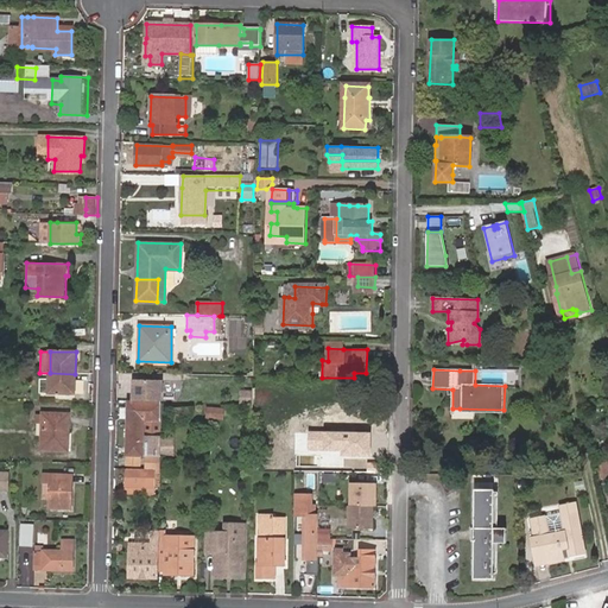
[(75,394),(75,374),(50,373),(50,393),(75,394)]
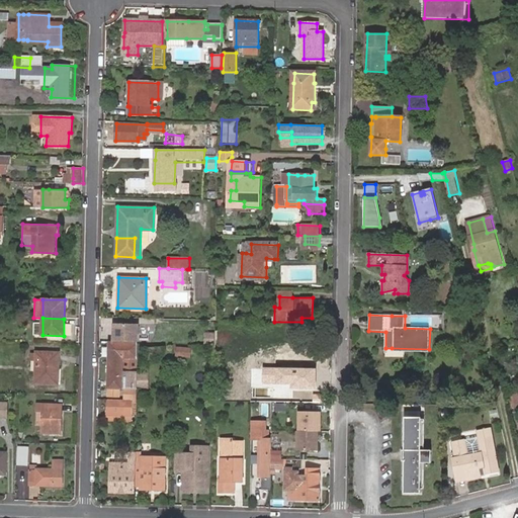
[(138,342),(139,324),(114,324),(113,341),(138,342)]
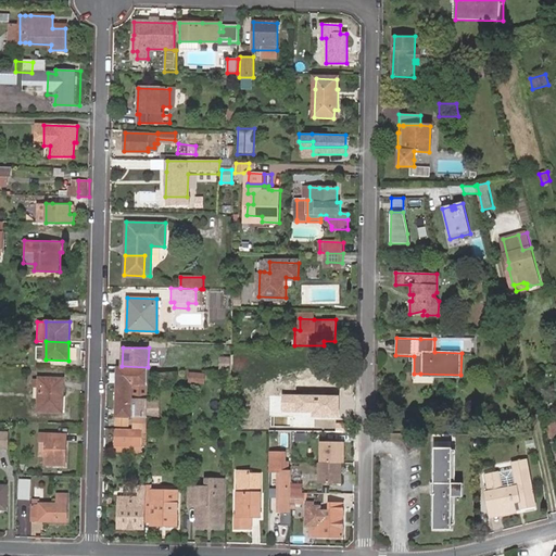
[(220,368),(229,368),(230,354),(222,354),(220,368)]
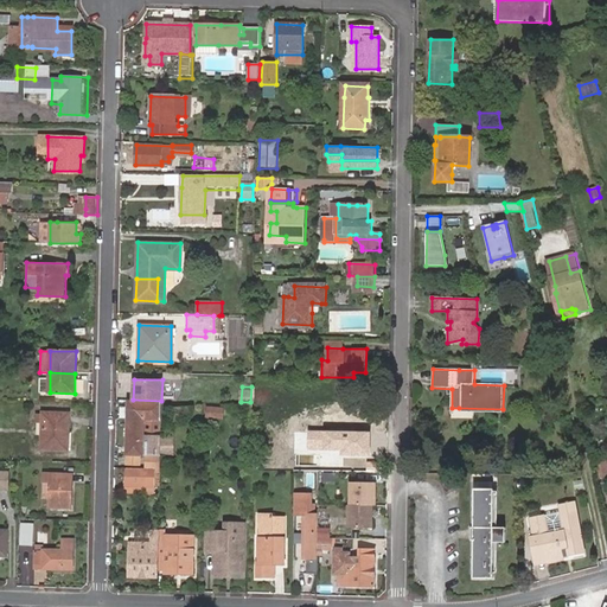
[(253,387),(253,406),(253,409),(269,410),(270,387),(253,387)]
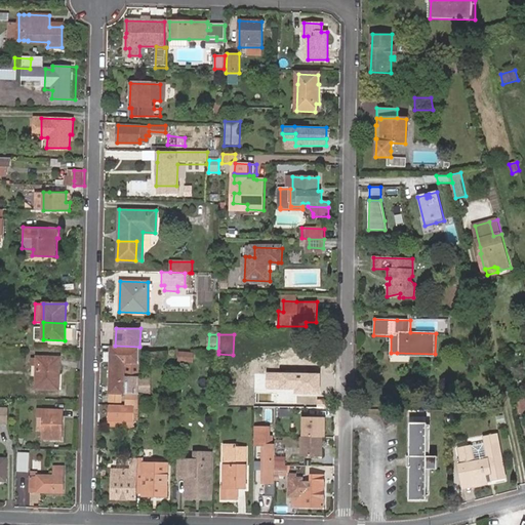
[(139,382),(140,349),(125,349),(120,348),(113,348),(113,363),(111,381),(111,393),(112,393),(128,393),(128,405),(134,405),(139,405),(139,382)]
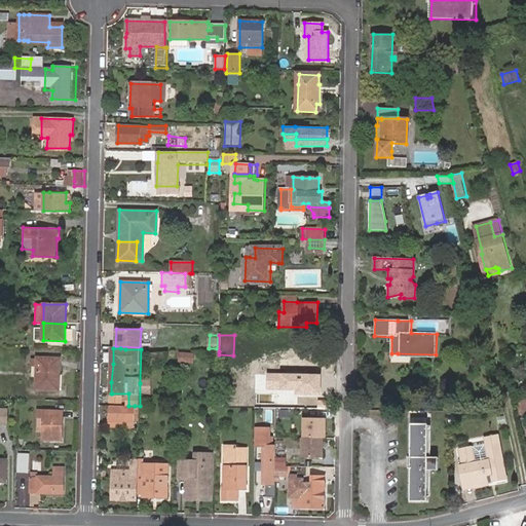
[(194,354),(180,353),(179,363),(193,363),(194,354)]
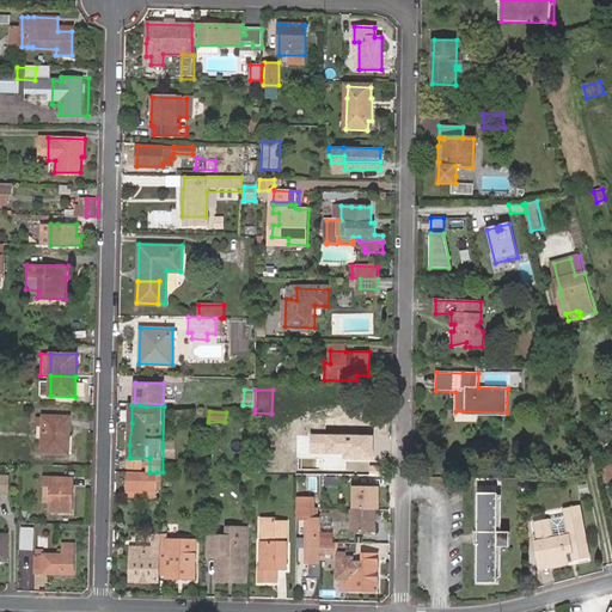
[(43,417),(42,452),(63,453),(65,434),(68,435),(68,417),(43,417)]
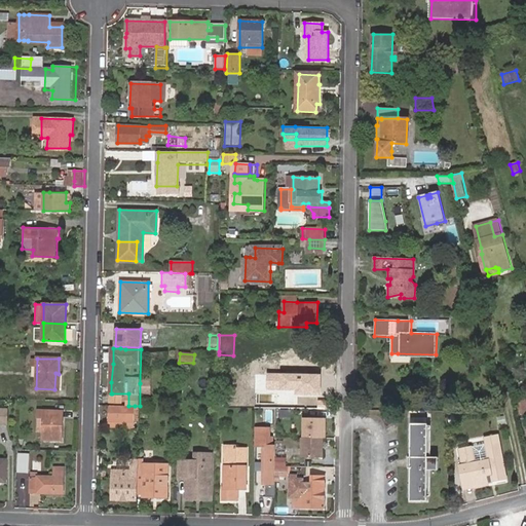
[(322,375),(269,373),(268,388),(297,389),(296,396),(321,397),(322,375)]
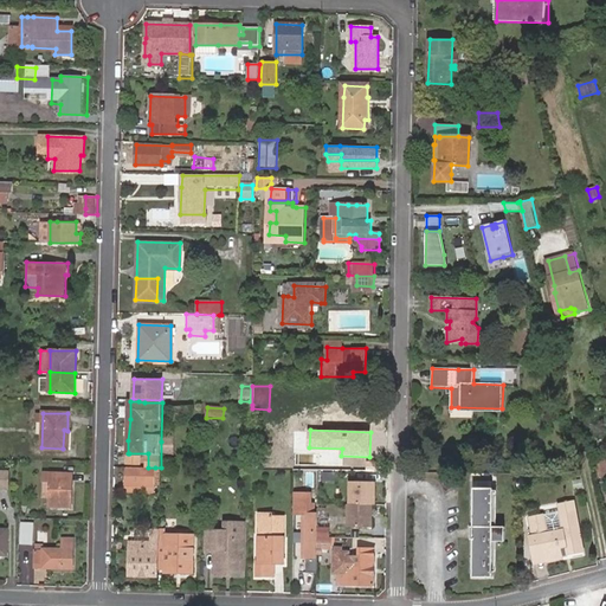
[(605,474),(605,463),(605,457),(593,459),(597,476),(605,474)]
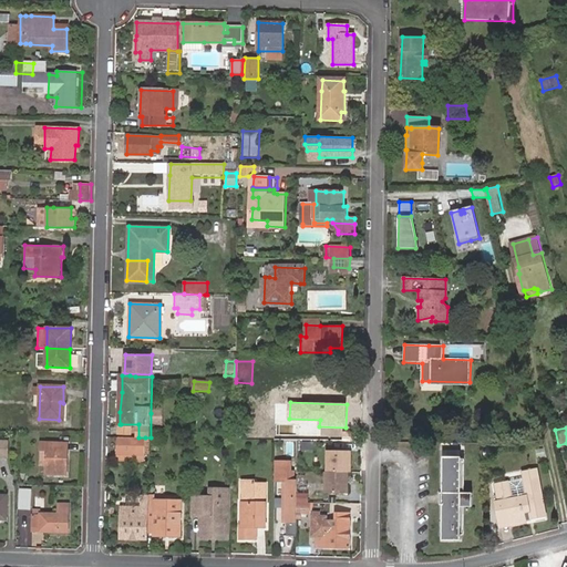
[(145,453),(145,437),(138,437),(120,437),(119,455),(144,455),(145,453)]
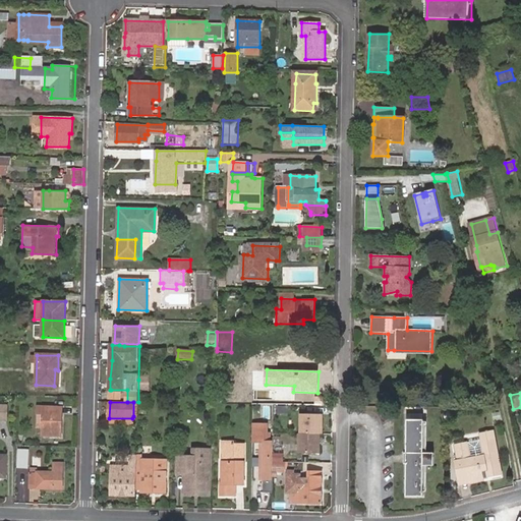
[(57,418),(58,407),(43,407),(38,407),(38,414),(43,414),(43,437),(61,437),(61,418),(57,418)]
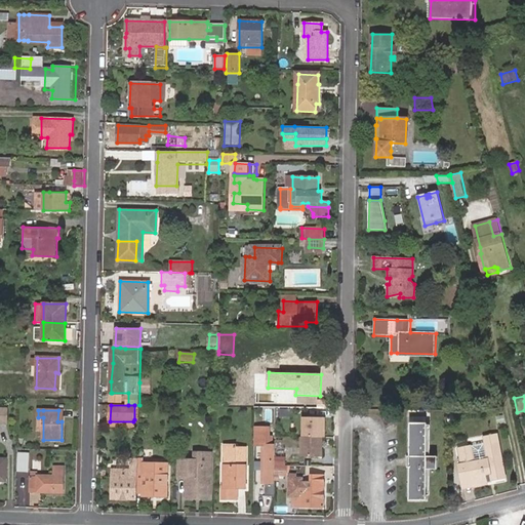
[(388,412),(378,417),(384,428),(394,422),(388,412)]
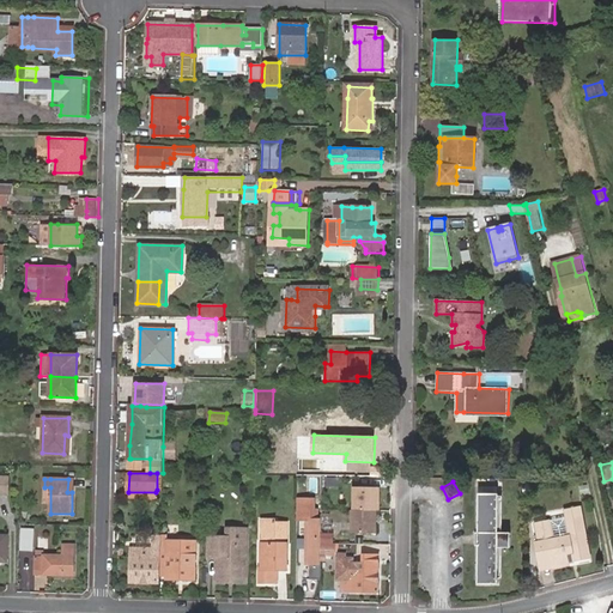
[(380,511),(380,487),(354,486),(354,510),(376,511),(380,511)]
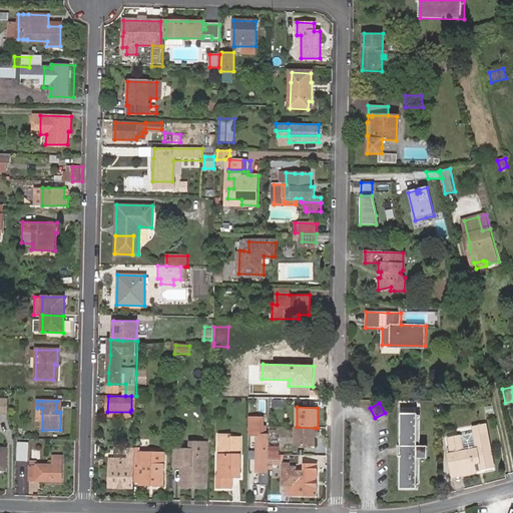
[(415,489),(415,486),(414,415),(413,416),(412,407),(397,407),(397,446),(397,459),(397,489),(415,489)]
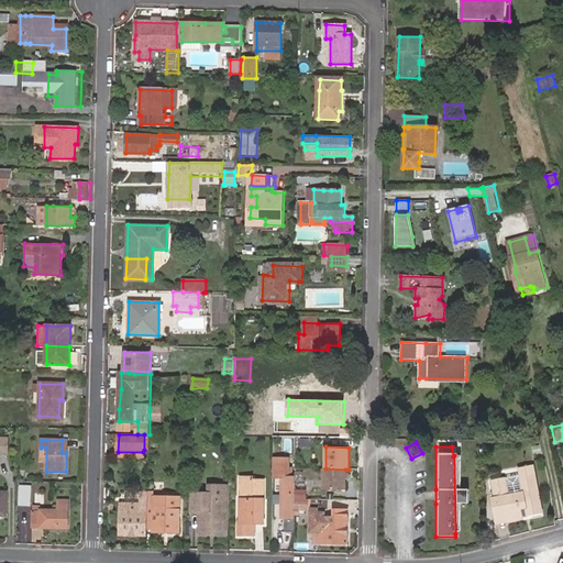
[(295,488),(295,476),(290,476),(290,467),(288,467),(288,452),(276,451),(276,467),(273,467),(273,477),(282,477),(279,517),(285,517),(285,531),(294,531),(295,514),(295,509),(295,503),(295,488)]
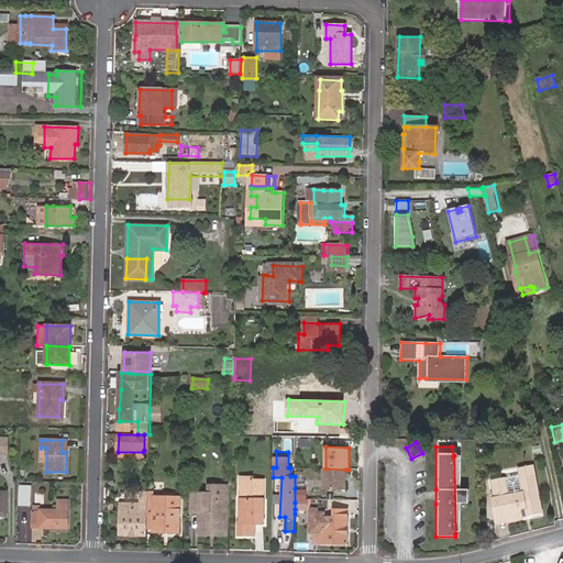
[(532,465),(517,468),(518,475),(534,472),(532,465)]
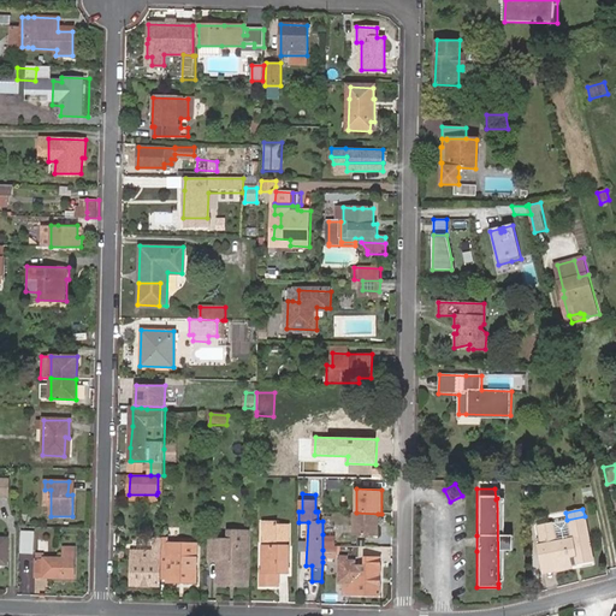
[(378,537),(378,514),(356,513),(354,513),(354,535),(378,537)]
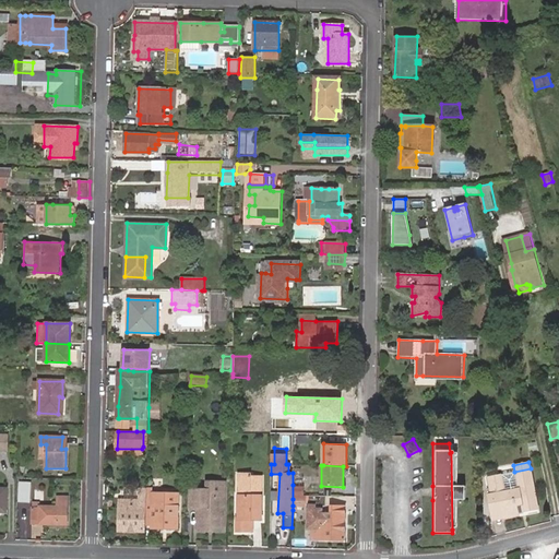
[(531,468),(514,472),(515,474),(519,490),(504,492),(501,476),(487,478),(490,492),(490,496),(488,496),(491,515),(502,513),(503,519),(519,515),(519,512),(518,508),(522,507),(522,511),(538,509),(531,468)]
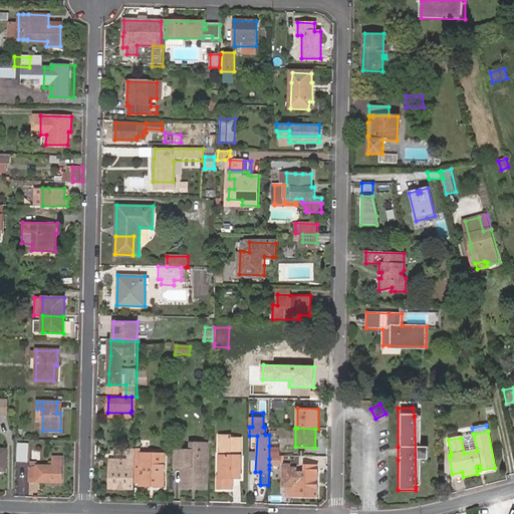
[(474,436),(461,438),(464,453),(477,451),(474,436)]
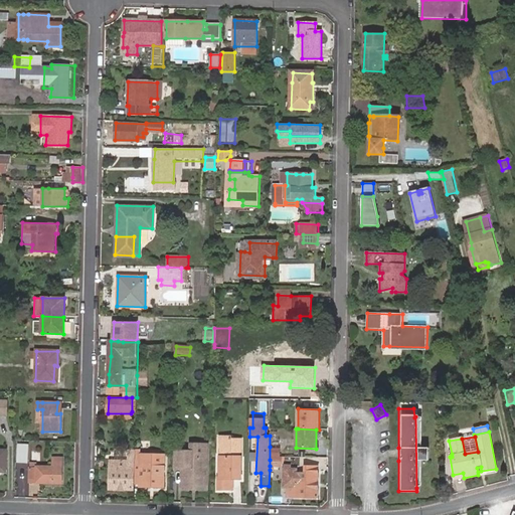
[(229,479),(233,479),(240,479),(240,457),(241,444),(232,444),(232,457),(220,457),(220,479),(218,479),(218,489),(229,490),(229,479)]
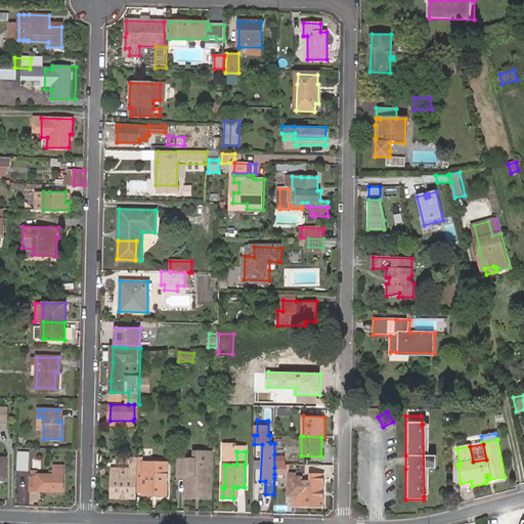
[(236,451),(225,451),(224,465),(236,465),(236,451)]
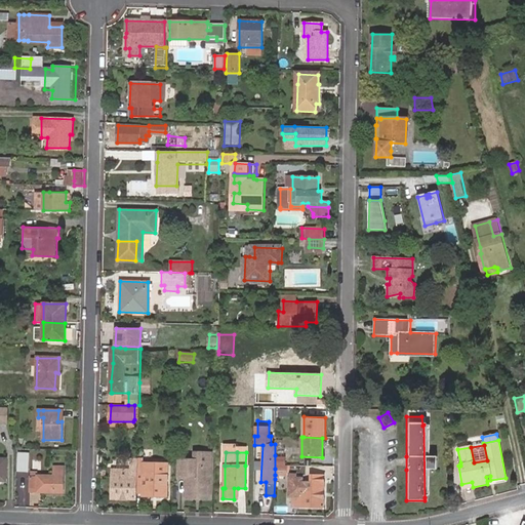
[(28,473),(29,453),(18,453),(17,472),(28,473)]
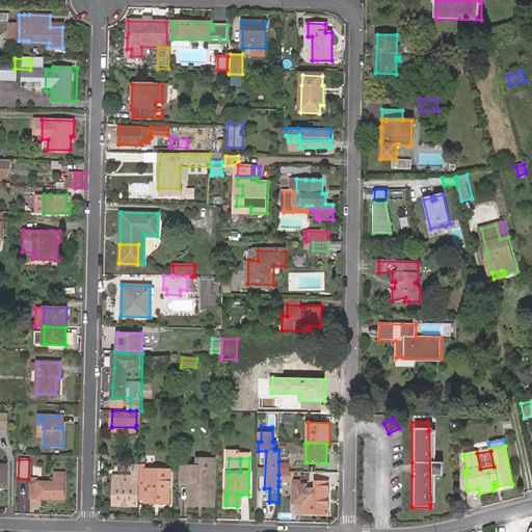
[(212,504),(213,476),(188,476),(188,467),(183,467),(182,483),(189,483),(189,503),(212,504)]
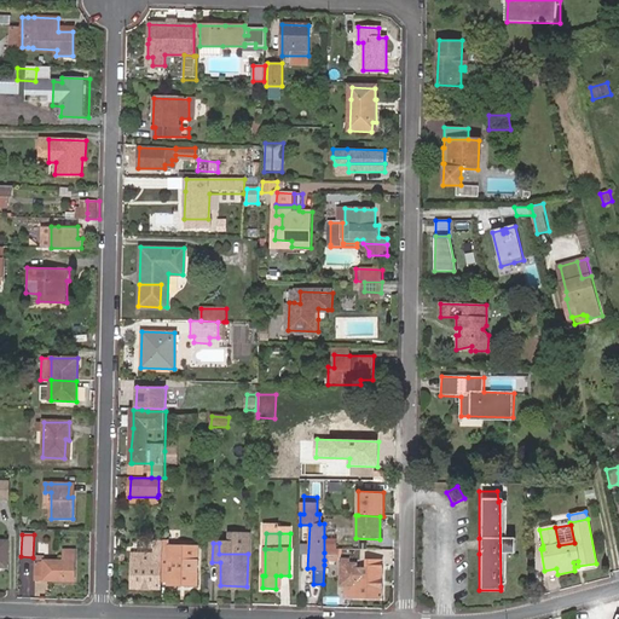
[(226,549),(226,543),(219,543),(219,554),(248,554),(248,550),(226,549)]
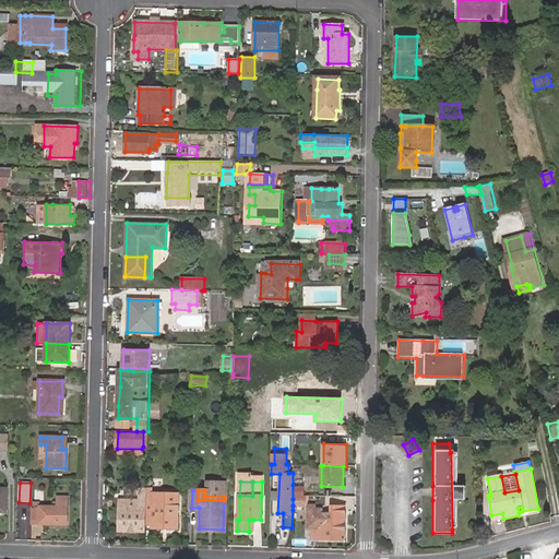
[(178,528),(179,494),(153,494),(153,498),(149,498),(147,516),(153,516),(153,527),(178,528)]
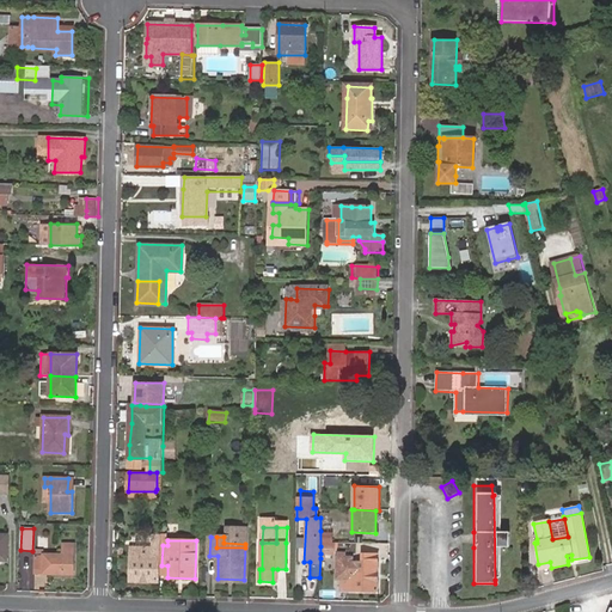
[(74,575),(74,545),(62,545),(62,555),(43,555),(43,550),(36,550),(36,556),(35,556),(36,575),(49,575),(74,575)]
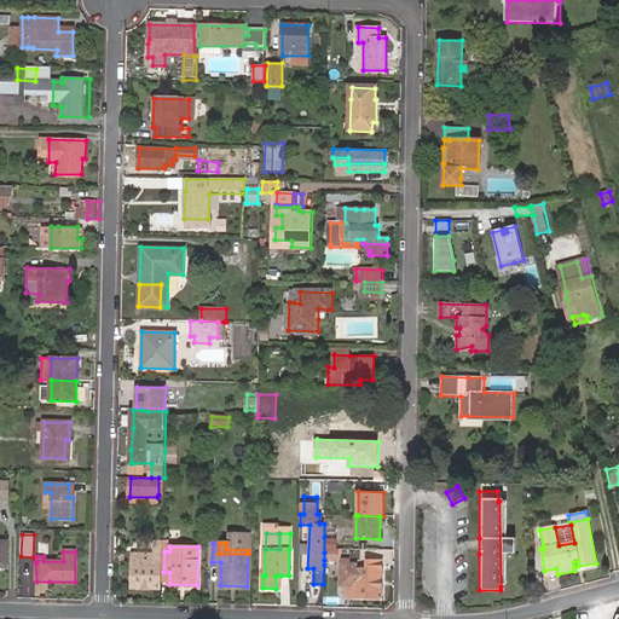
[(155,554),(133,554),(132,589),(161,589),(161,551),(155,551),(155,554)]
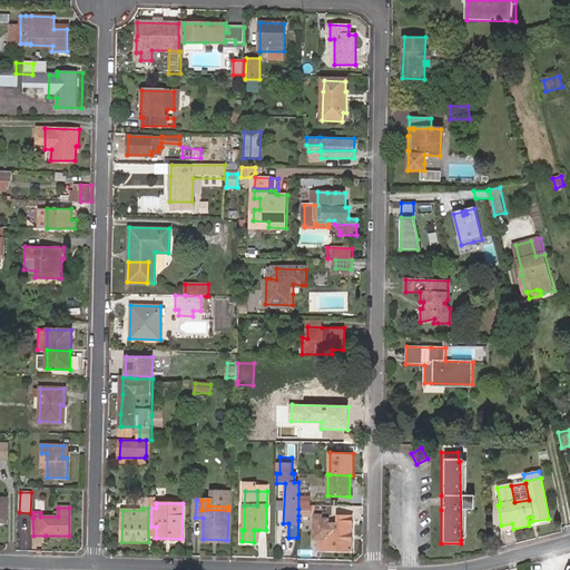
[(328,520),(321,520),(321,539),(321,547),(321,550),(352,551),(353,518),(337,517),(336,524),(328,524),(328,520)]
